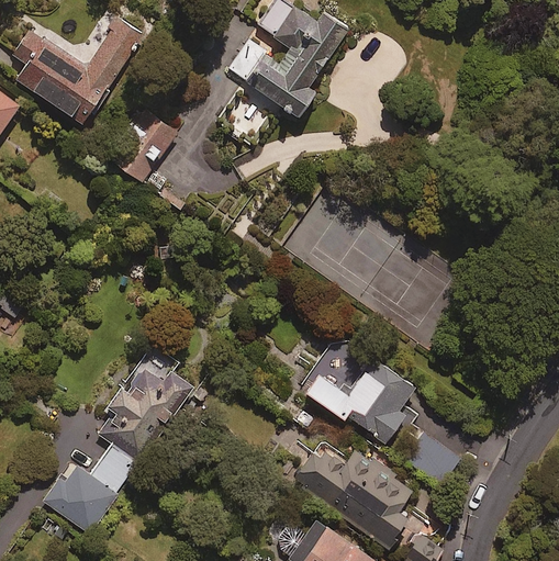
[(311,21),(279,0),(271,0),(255,26),(286,47),(276,63),(243,40),(223,68),(254,89),(252,92),(291,120),(310,92),(303,87),(344,29),(319,11),(311,21)]
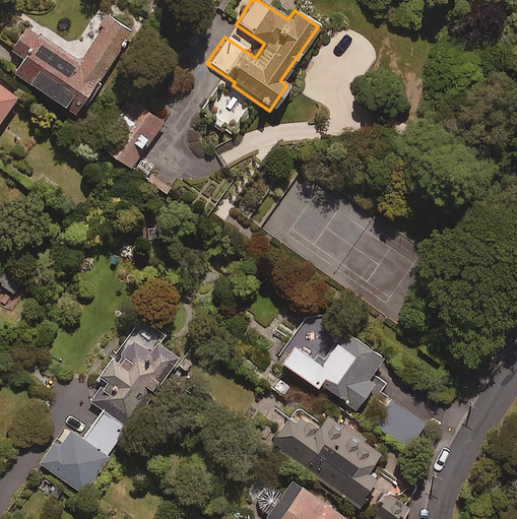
[(134,30),(110,14),(79,61),(26,26),(11,50),(24,59),(16,72),(79,114),(134,30)]
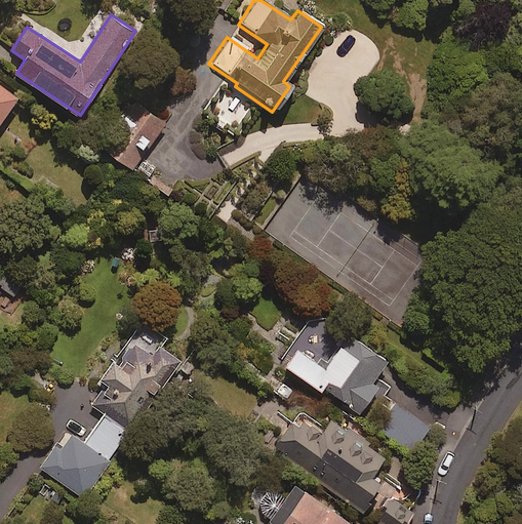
[(0,123),(18,97),(0,84),(0,123)]
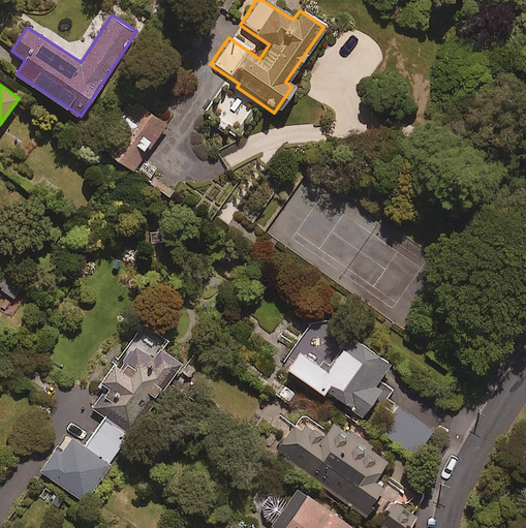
[(146,113),(132,103),(118,124),(131,133),(146,113)]
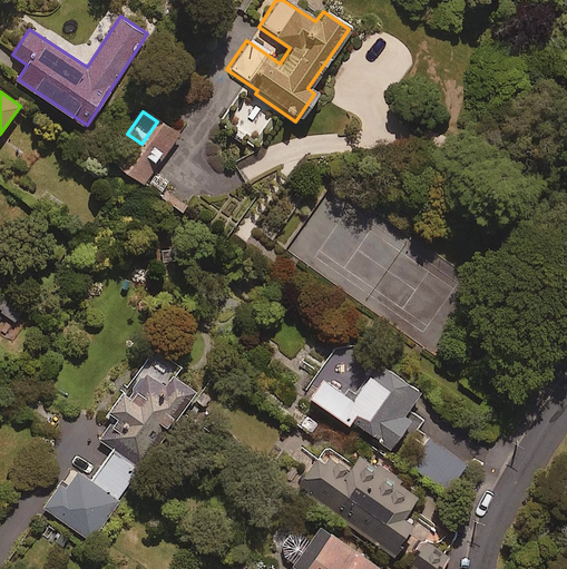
[(173,137),(157,127),(125,177),(140,187),(173,137)]
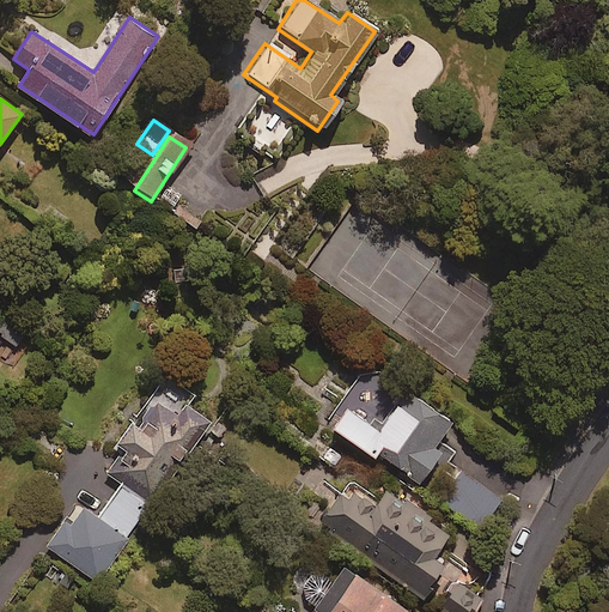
[(2,313),(0,316),(0,337),(13,346),(26,327),(2,313)]
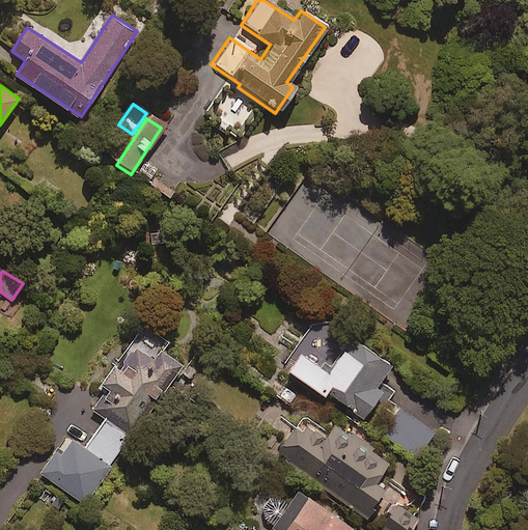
[(169,340),(144,323),(100,386),(106,389),(91,409),(105,418),(83,449),(71,440),(59,455),(55,451),(39,473),(82,503),(182,363),(162,350),(169,340)]
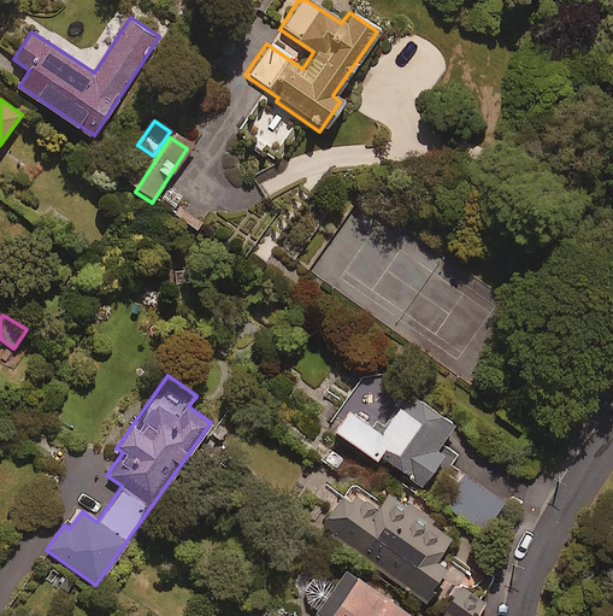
[(455,424),(413,394),(375,449),(425,485),(446,457),(437,451),(455,424)]
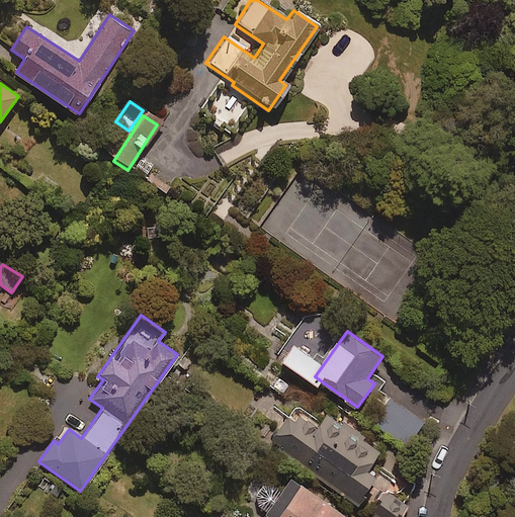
[(424,421),(387,396),(369,421),(408,446),(424,421)]
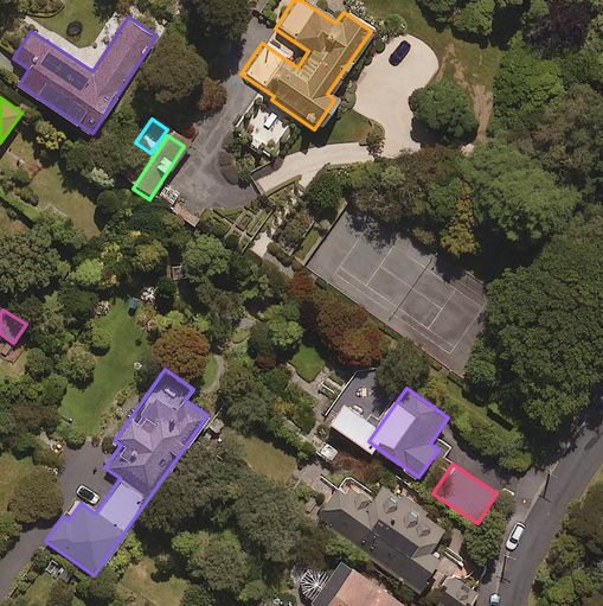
[(376,498),(345,477),(316,518),(419,592),(444,557),(432,549),(447,528),(385,484),(376,498)]
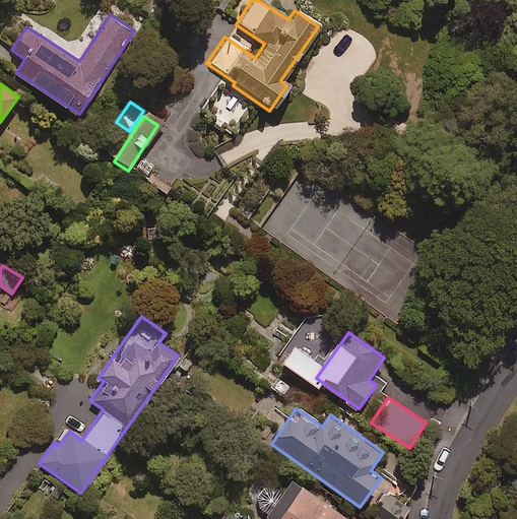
[(275,518),(351,518),(295,479),(284,494),(273,487),(269,485),(262,487),(256,494),(255,500),(258,507),(275,518)]
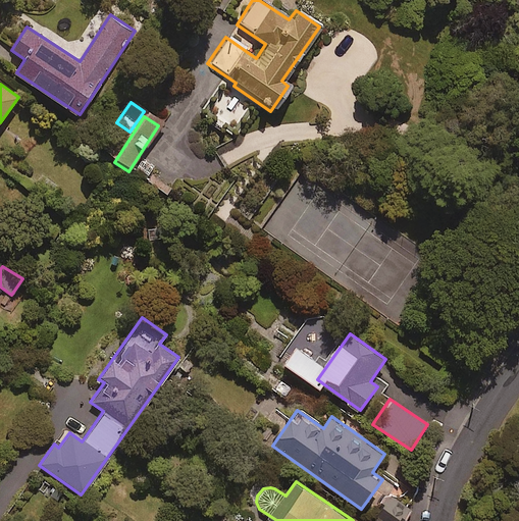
[(405,520),(410,509),(382,499),(373,520),(405,520)]
